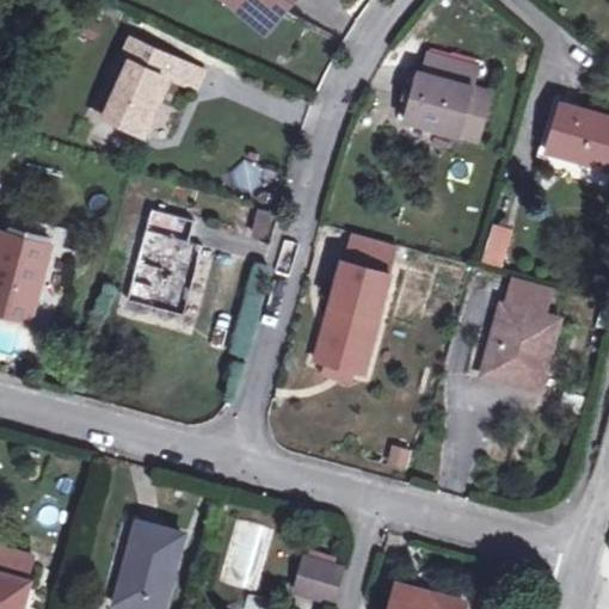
[(264,28),(280,8),(269,0),(244,0),(239,6),(264,28)]
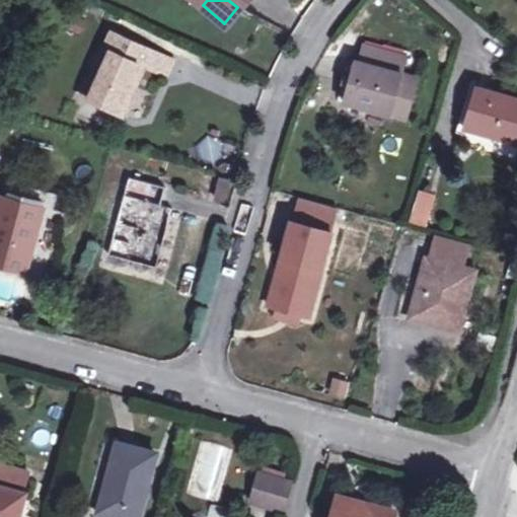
[(106,46),(103,45),(81,95),(121,113),(143,63),(166,74),(173,59),(114,31),(106,46)]
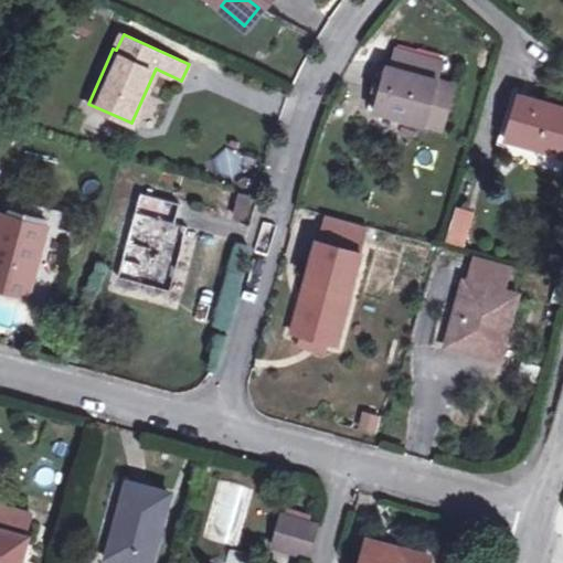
[(395,49),(390,66),(434,80),(439,61),(395,49)]
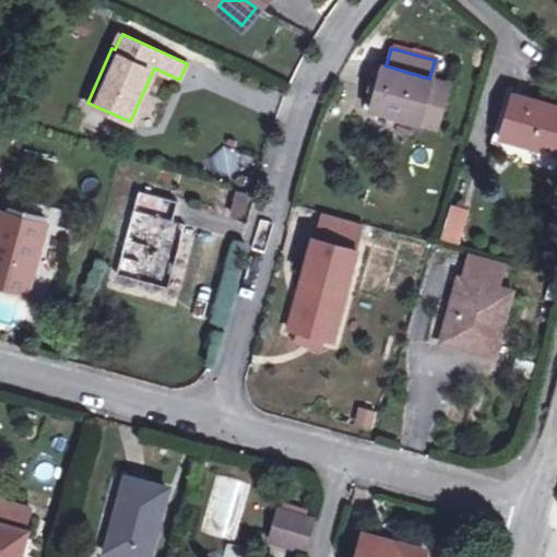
[(386,66),(381,64),(368,108),(438,127),(449,84),(429,79),(386,66)]
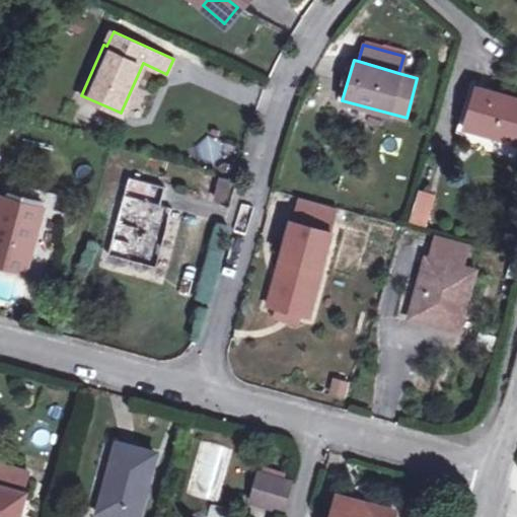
[(516,98),(475,86),(464,126),(516,142),(516,98)]
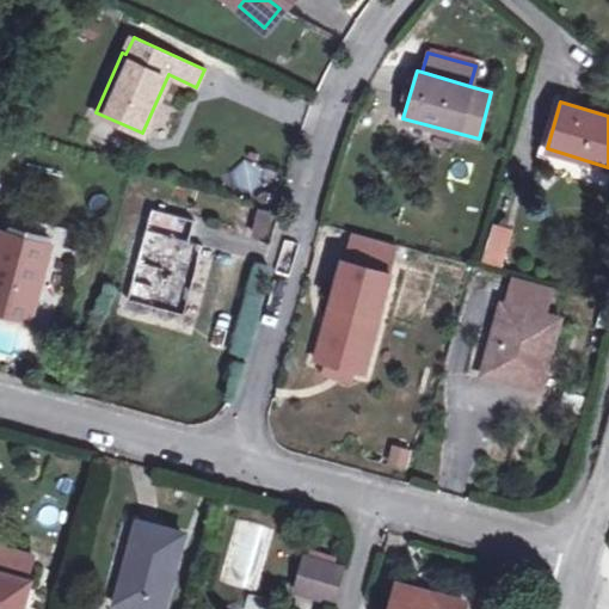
[(182,313),(191,282),(201,244),(188,239),(192,219),(149,205),(125,299),(182,313)]
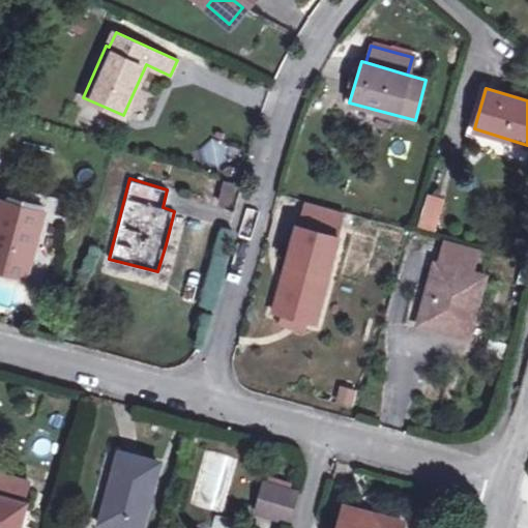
[(221,179),(213,199),(229,204),(236,184),(221,179)]
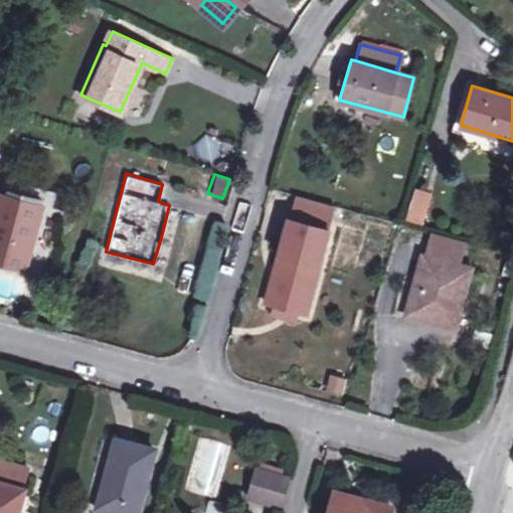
[(0,262),(24,268),(29,246),(41,203),(53,206),(56,193),(4,179),(0,194),(0,262)]
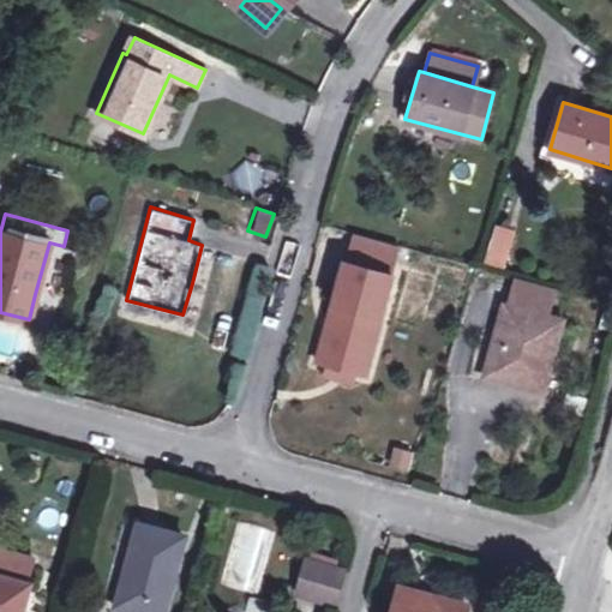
[(504,264),(513,227),(491,222),(483,259),(504,264)]
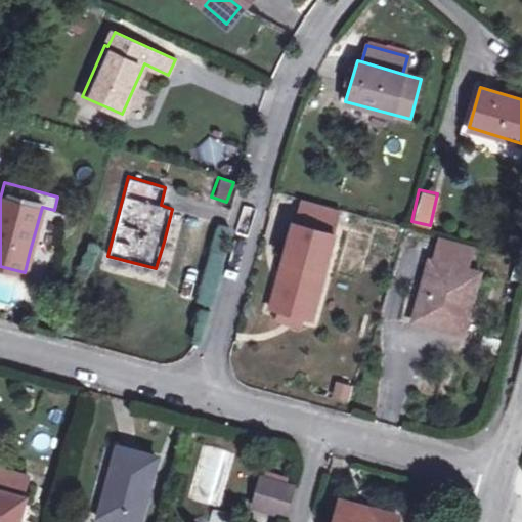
[(283,310),(303,316),(313,318),(342,211),(301,200),(271,307),(283,310)]
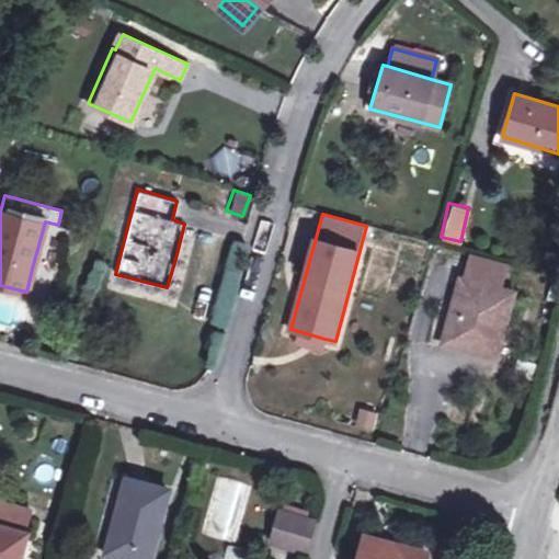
[(464,278),(460,277),(443,341),(495,356),(511,292),(501,288),(508,263),(470,252),(464,278)]
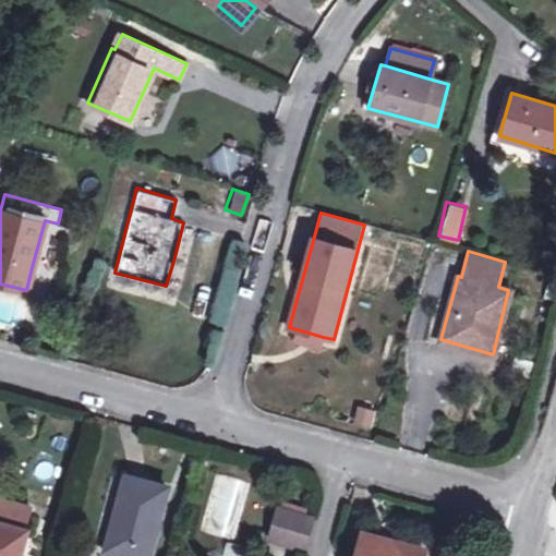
[(184,261),(174,257),(166,286),(177,289),(184,261)]
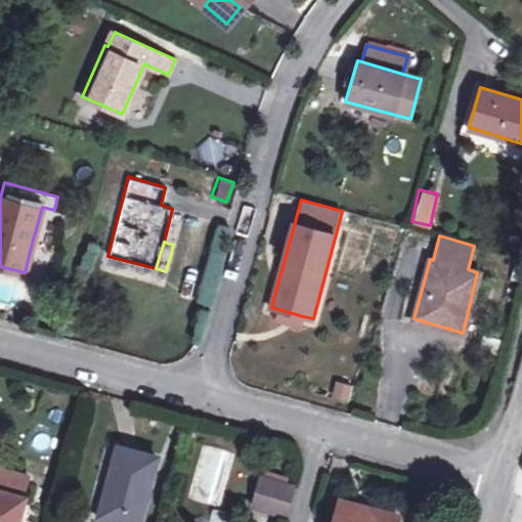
[(48,256),(30,251),(25,272),(42,277),(48,256)]
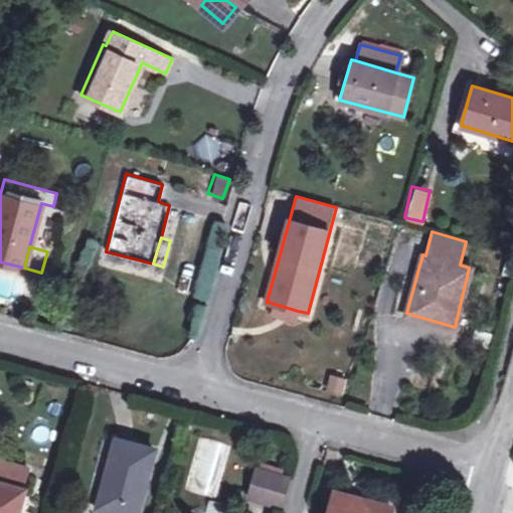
[(296,319),(298,311),(278,305),(275,314),(296,319)]
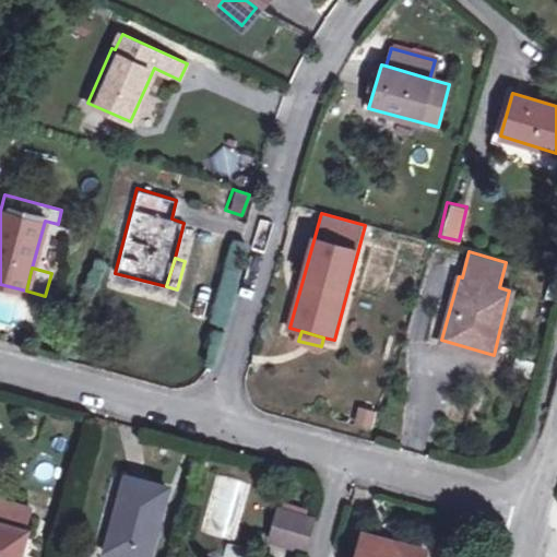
[(351,424),(370,427),(374,409),(354,405),(351,424)]
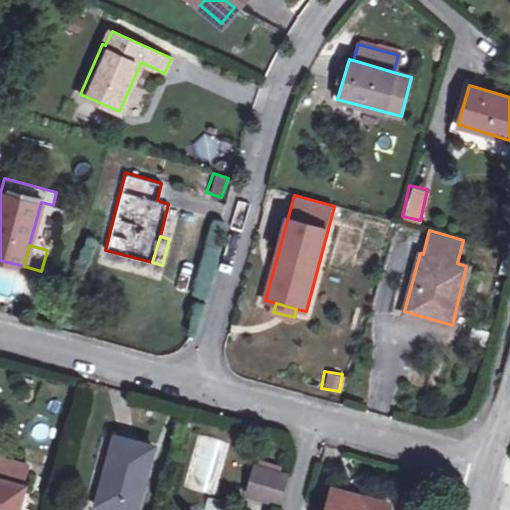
[(135,509),(152,447),(115,436),(95,504),(119,509),(135,509)]
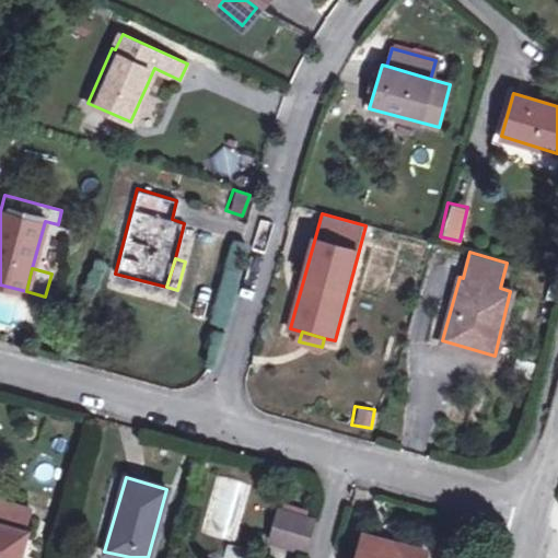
[(280,507),(271,538),(306,549),(315,516),(280,507)]
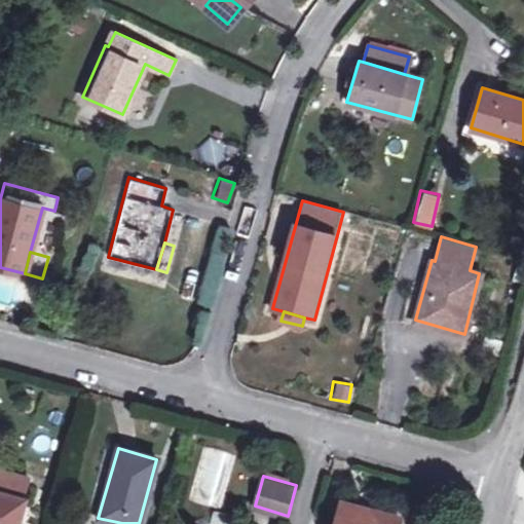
[(17,523),(24,499),(0,492),(0,523),(17,523)]
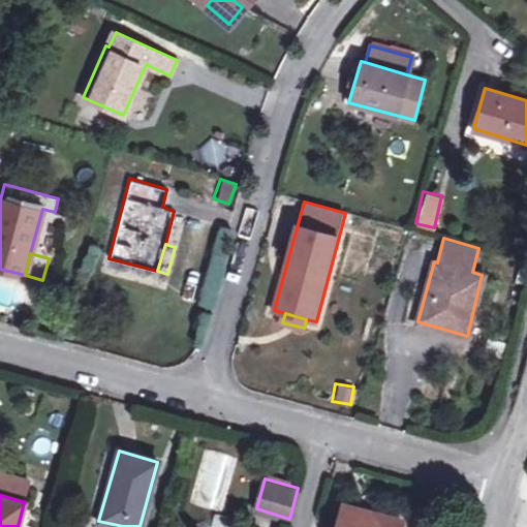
[(399,526),(400,522),(342,505),(336,526),(399,526)]
